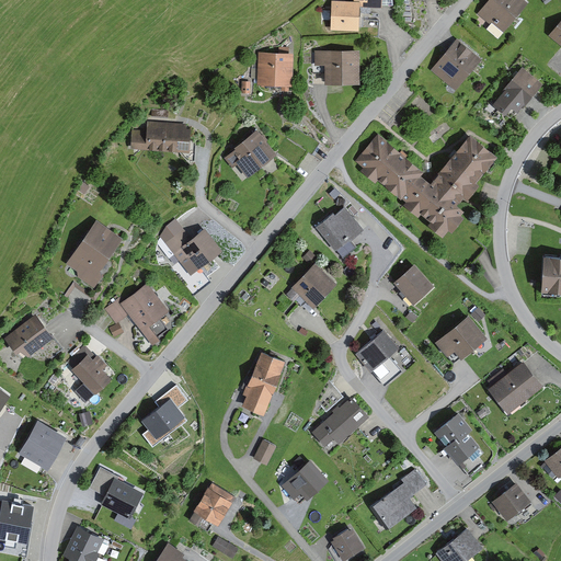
[(355,0),(356,1),(332,1),(332,33),(363,33),(363,8),(386,8),(386,0),(355,0)]
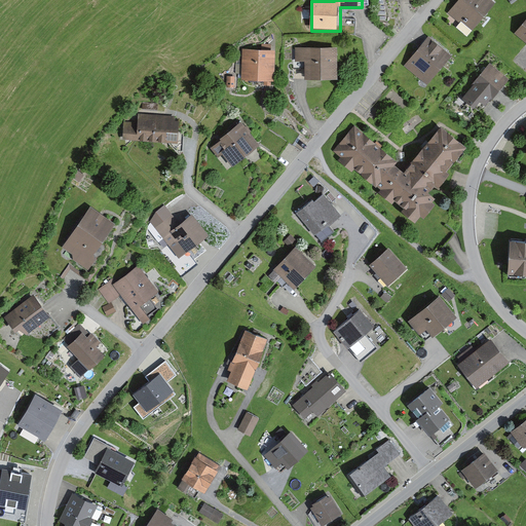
[(498,7),(490,0),(461,0),(450,13),(475,35),(498,7)]
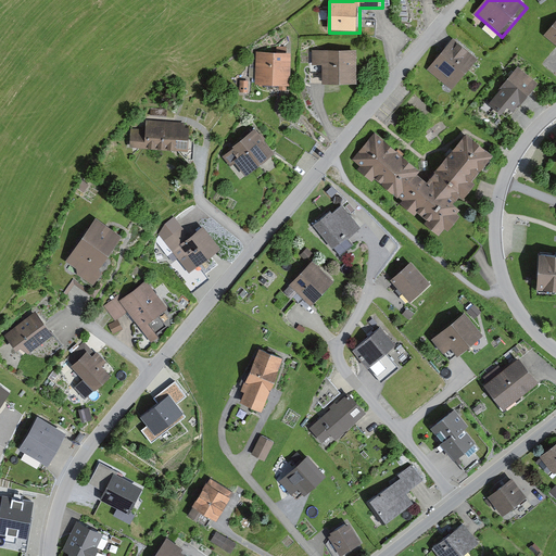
[(555,25),(546,38),(555,45),(555,25)]
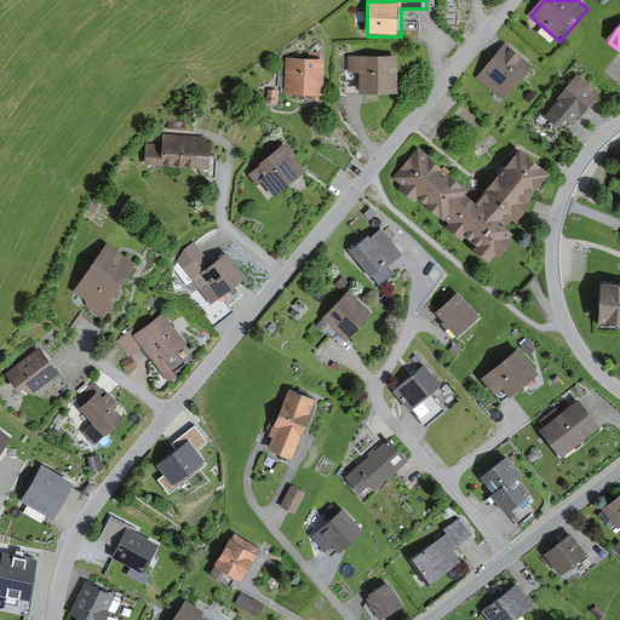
[(535,69),(507,47),(480,80),(507,103),(535,69)]
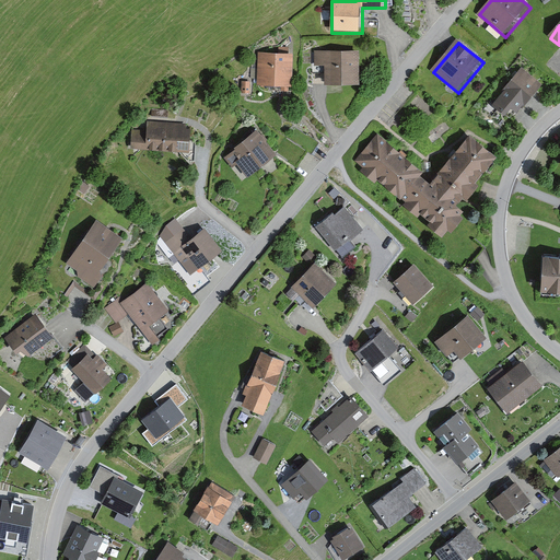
[(363,51),(316,53),(316,67),(328,67),(329,85),(364,85),(363,51)]
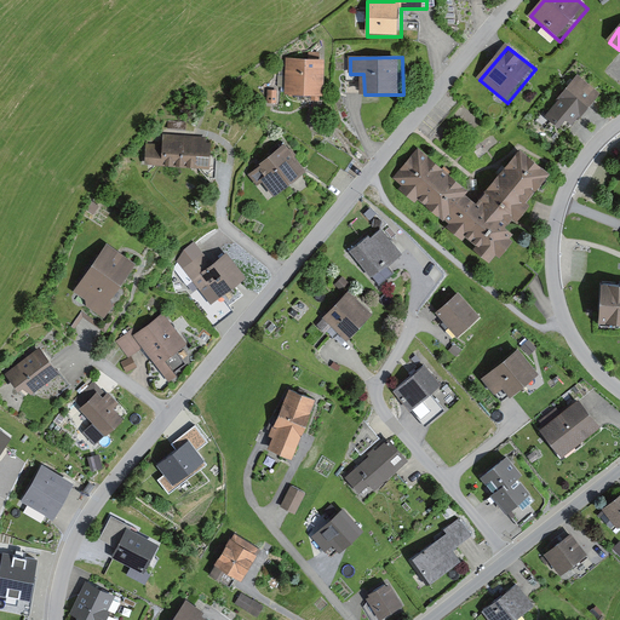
[(328,59),(286,59),(286,97),(328,97),(328,59)]
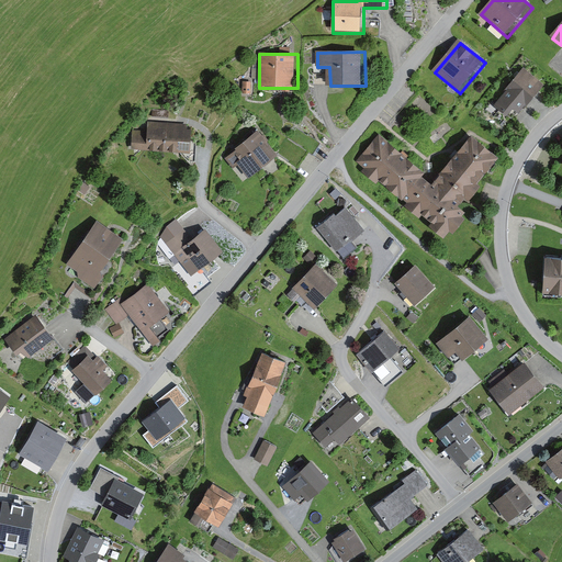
[(544,86),(525,69),(495,105),(509,117),(516,110),(521,114),(544,86)]
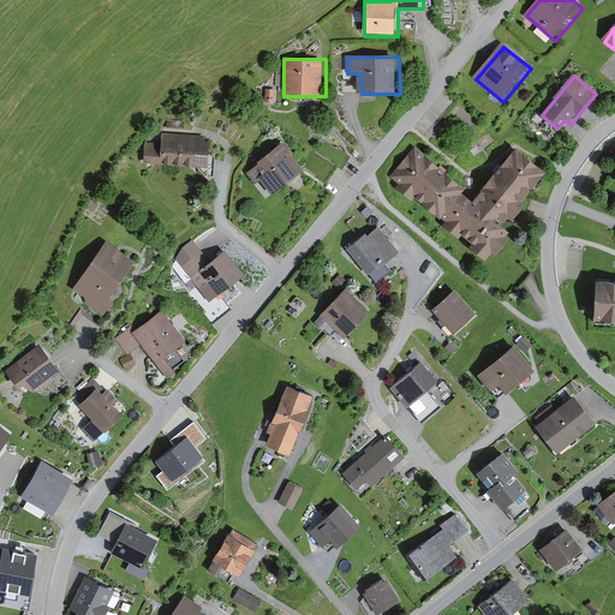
[(162,144),(145,143),(144,165),(212,168),(213,137),(162,135),(162,144)]
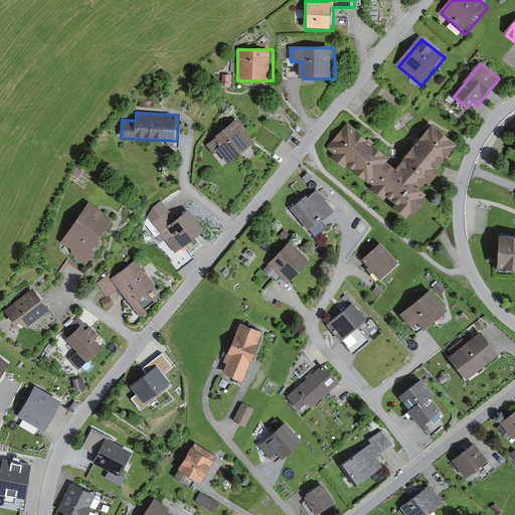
[(239,121),(210,141),(227,165),(256,145),(239,121)]
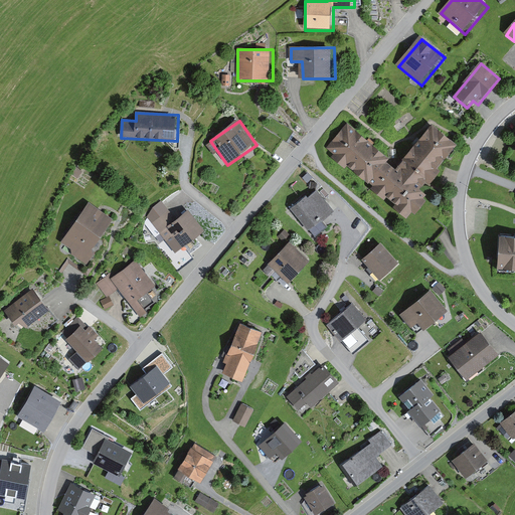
[(422,188),(458,145),(434,126),(415,148),(400,166),(375,146),(348,124),(327,150),(334,156),(333,158),(346,169),(349,166),(397,205),(394,208),(409,221),(415,215),(418,217),(435,198),(422,188)]
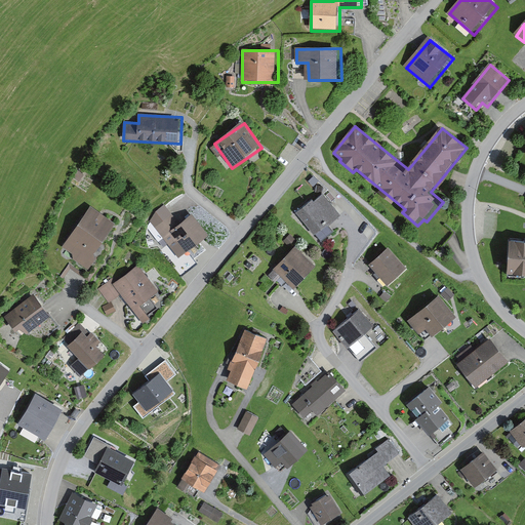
[(327,193),(299,214),(316,236),(344,214),(327,193)]
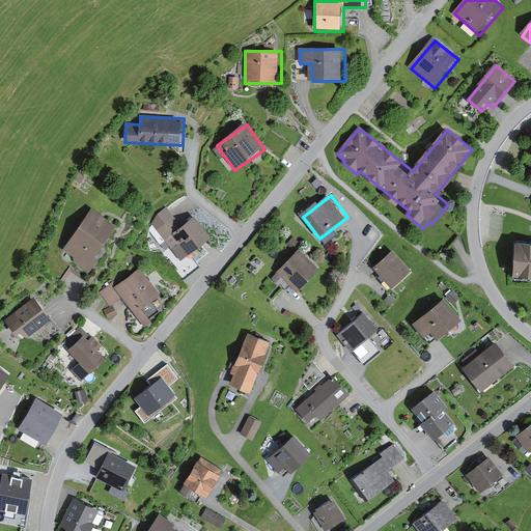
[(119,227),(92,208),(63,252),(94,273),(101,263),(100,257),(119,227)]
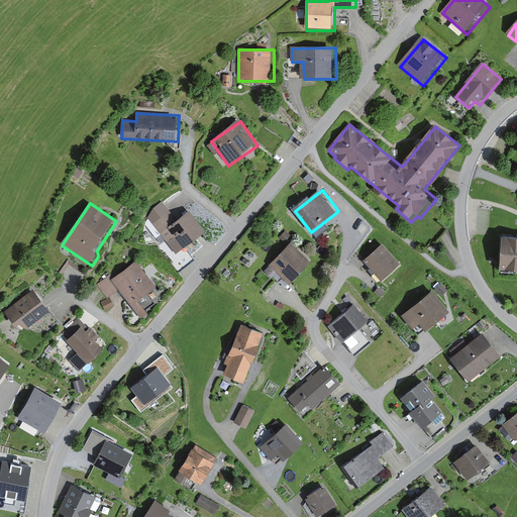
[(172,210),(152,223),(166,242),(175,236),(185,250),(204,236),(189,215),(180,221),(172,210)]
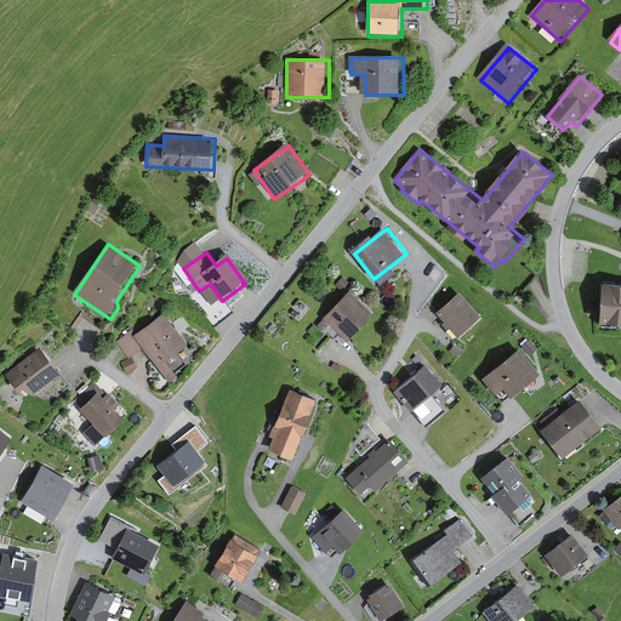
[(620,285),(603,284),(600,317),(619,318),(619,322),(620,322),(620,285)]
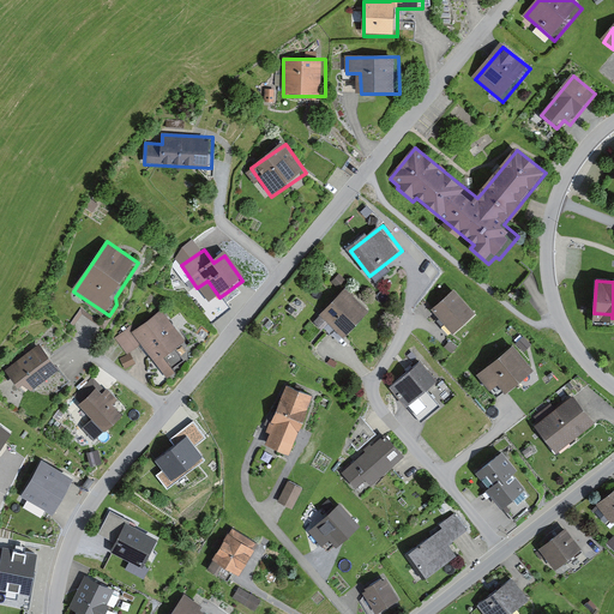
[(350,288),(324,315),(347,338),(374,312),(350,288)]
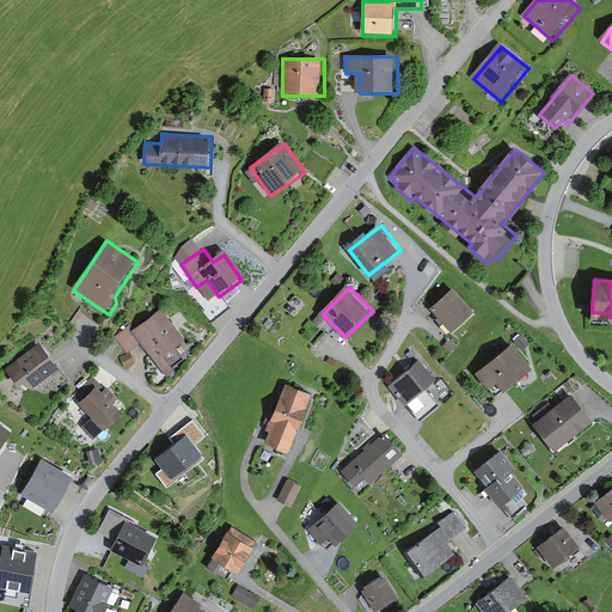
[(454,291),(433,308),(454,335),(476,316),(454,291)]
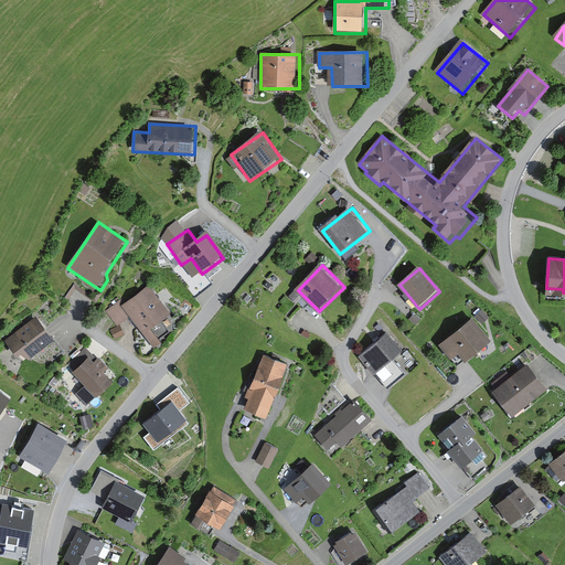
[(117,326),(130,317),(153,350),(163,343),(153,330),(171,317),(149,287),(125,305),(121,301),(106,312),(117,326)]
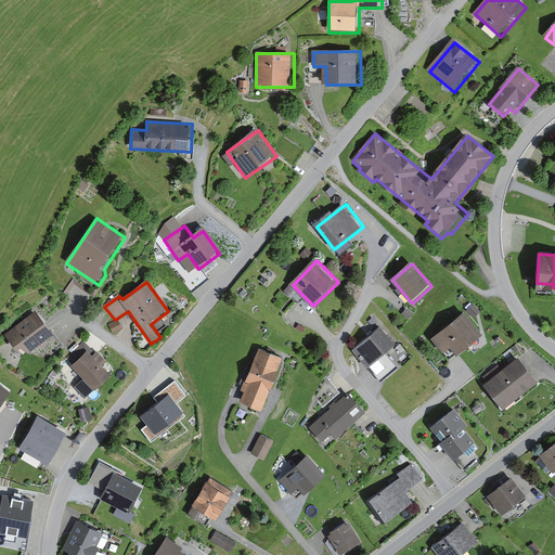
[(468,311),(433,338),(442,350),(451,344),(460,356),(486,335),(468,311)]
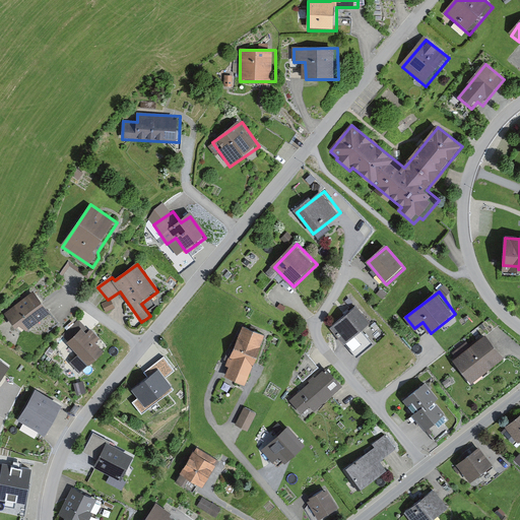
[(38,294),(7,313),(19,333),(50,314),(38,294)]
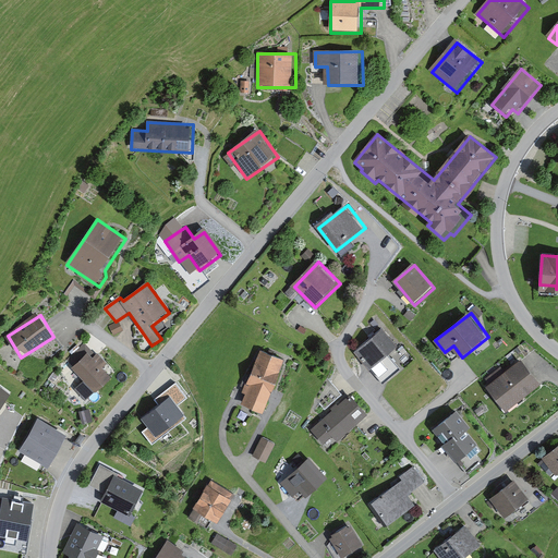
[(386,328),(356,352),(372,372),(402,348),(386,328)]
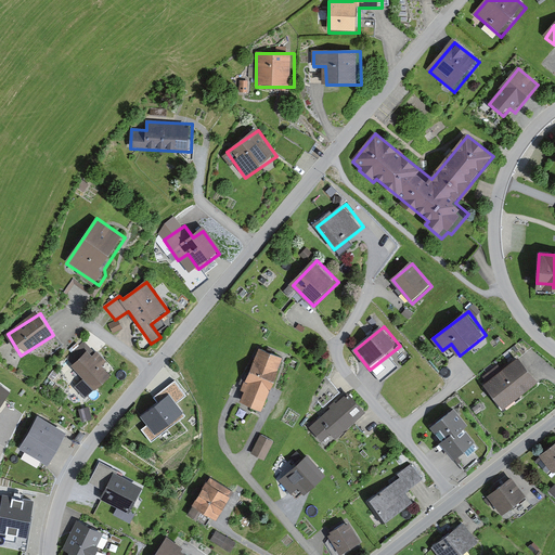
[(284,357),(259,349),(242,403),(266,412),(284,357)]
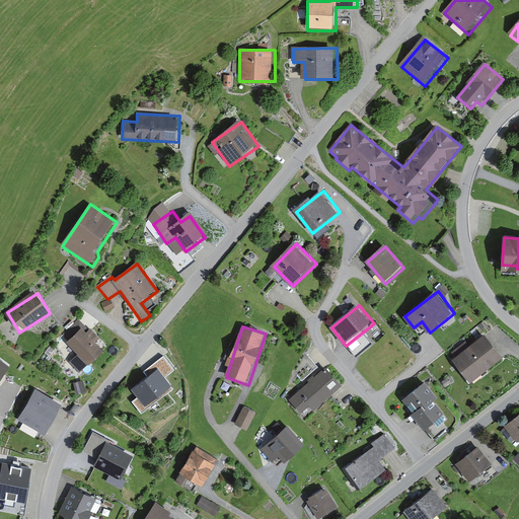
[(86,328),(70,343),(90,367),(106,354),(86,328)]
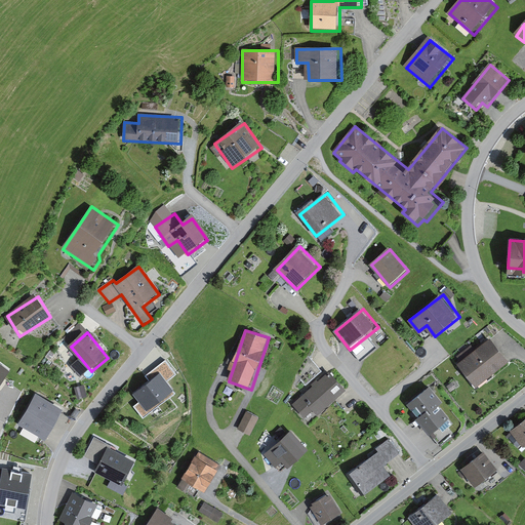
[(494,339),(460,364),(477,387),(511,361),(494,339)]
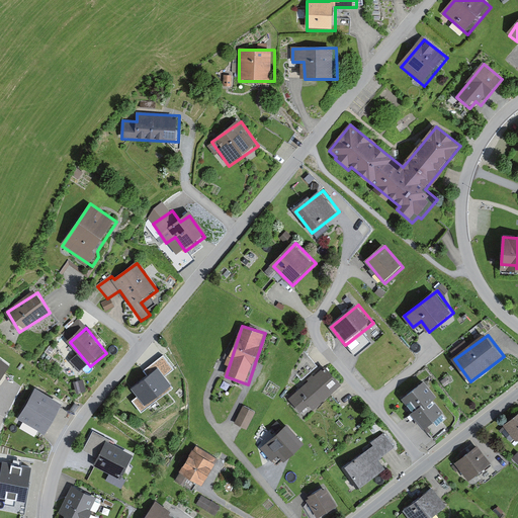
[(0,357),(0,377),(12,364),(0,357)]
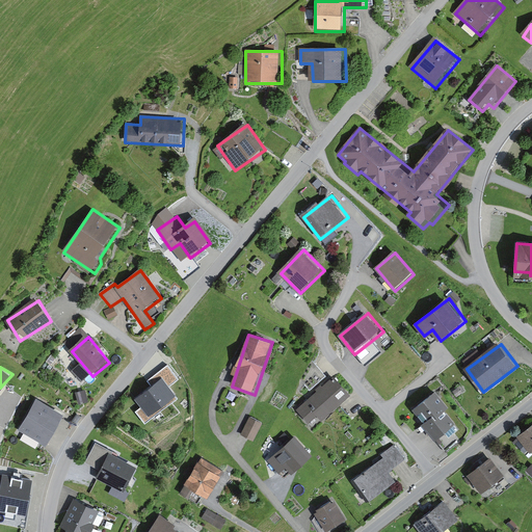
[(167,374),(133,398),(149,420),(183,397),(167,374)]
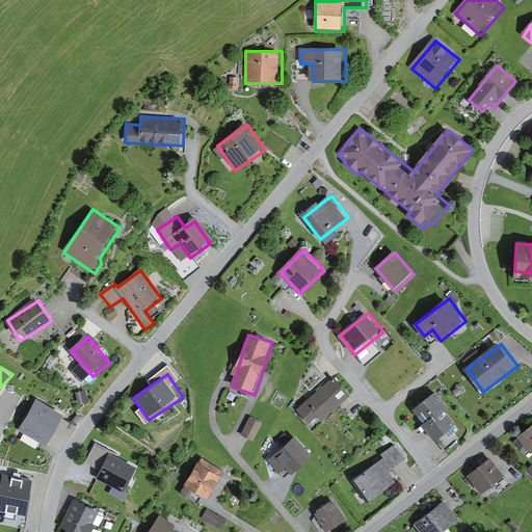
[(336,378),(298,410),(313,428),(351,396),(336,378)]
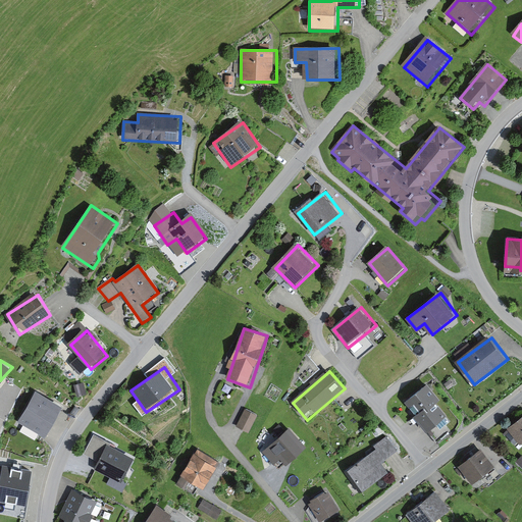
[(430,385),(407,402),(429,432),(453,415),(430,385)]
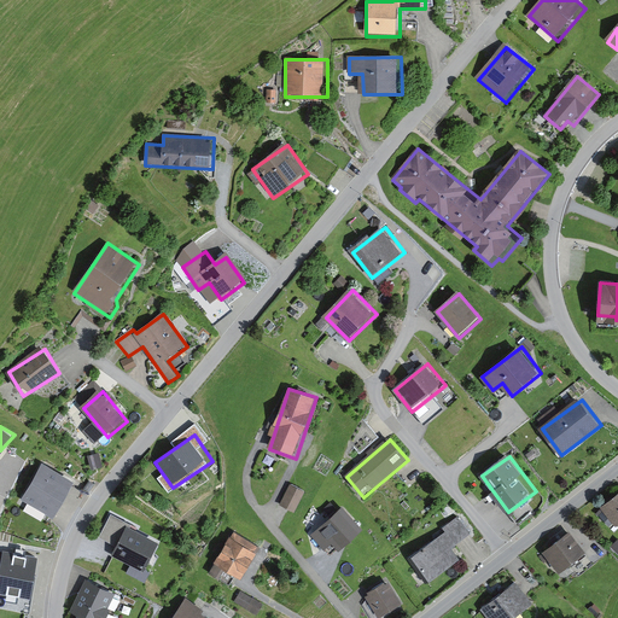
[(44,460),(18,501),(51,517),(71,478),(44,460)]
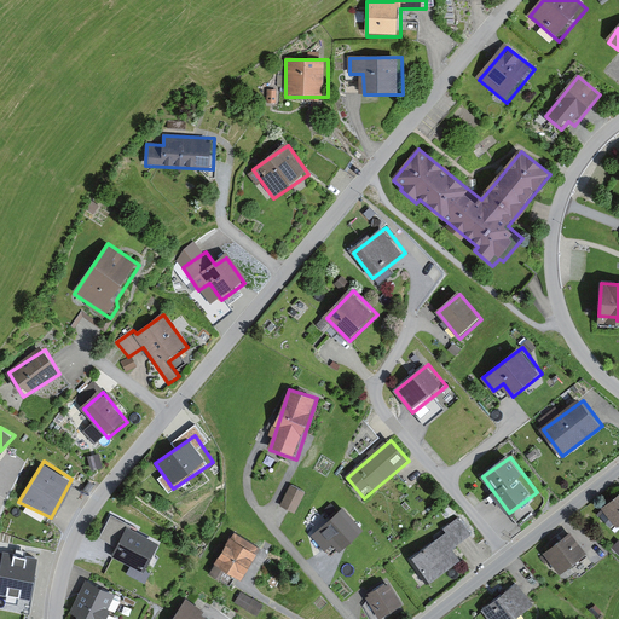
[(308,495),(291,485),(279,505),(298,515),(308,495)]
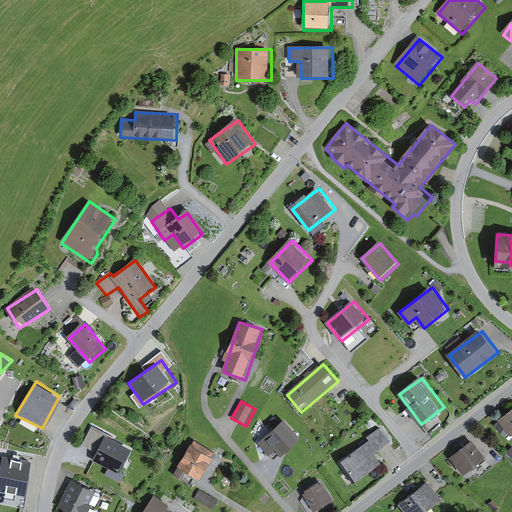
[(511,409),(500,419),(511,433),(511,432),(511,409)]
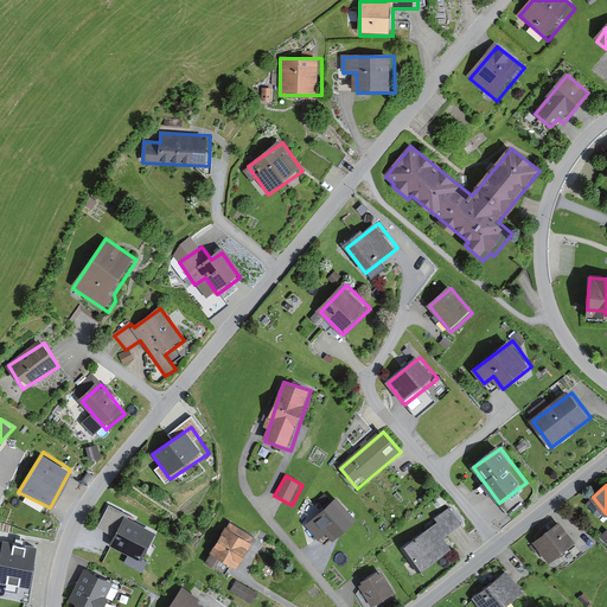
[(359,521),(339,497),(305,526),(313,537),(324,528),(337,542),(359,521)]
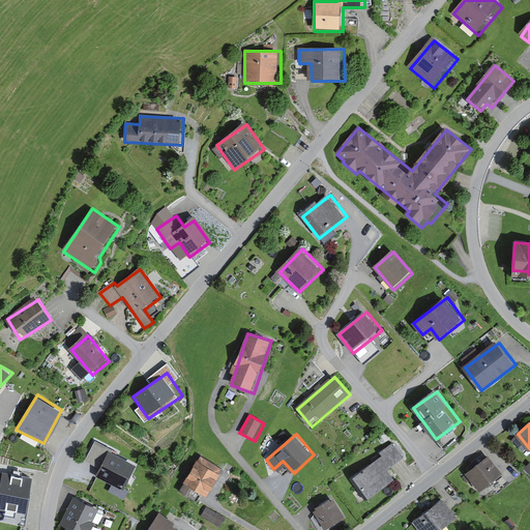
[(384,457),(350,480),(365,503),(395,481),(387,469),(404,459),(393,444),(380,453),(384,457)]
